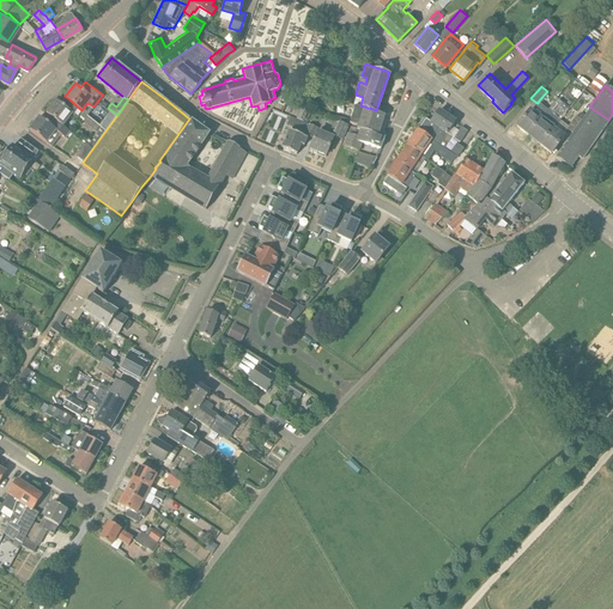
[(52,115),(64,123),(73,113),(80,119),(95,129),(99,123),(85,113),(82,110),(70,99),(65,104),(56,98),(46,110),(52,115)]
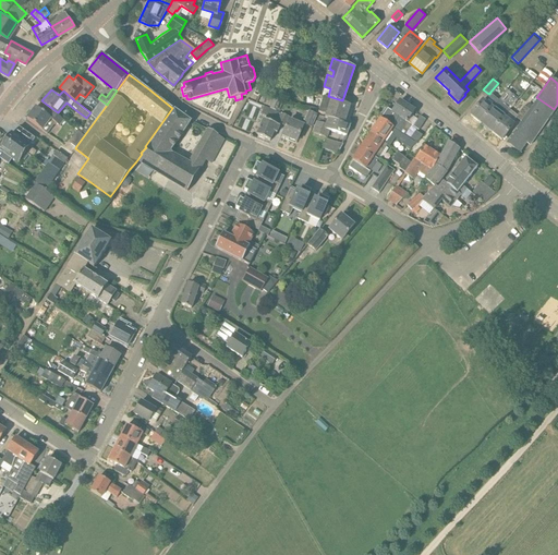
[(481,121),(482,119),(493,105),(498,97),(490,92),(489,94),(487,93),(484,97),(483,97),(470,112),(481,121)]
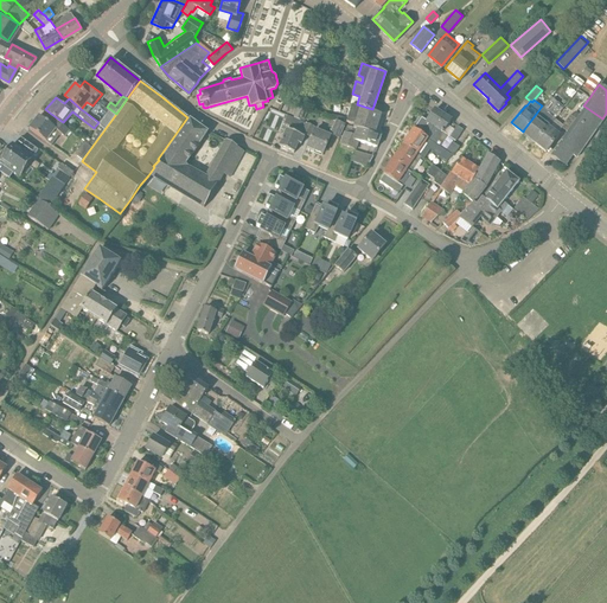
[(536,139),(554,116),(563,104),(557,101),(548,111),(542,106),(536,114),(524,129),(536,139)]
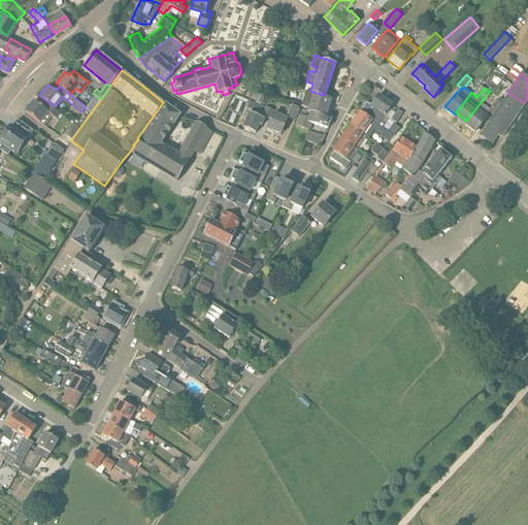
[(306,108),(325,115),(331,97),(324,95),(310,91),(306,89),(301,104),(307,106),(306,108)]
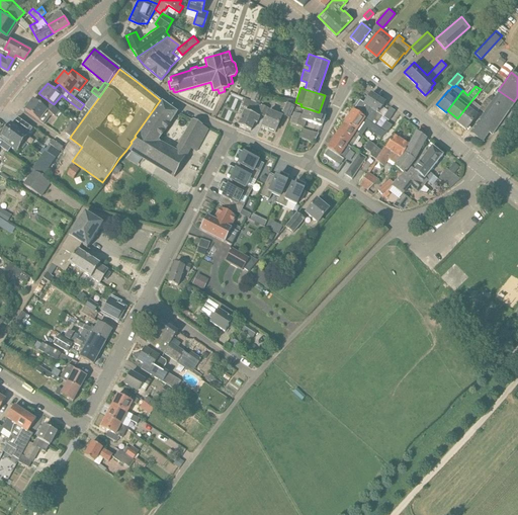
[(254,88),(250,98),(256,100),(260,91),(254,88)]
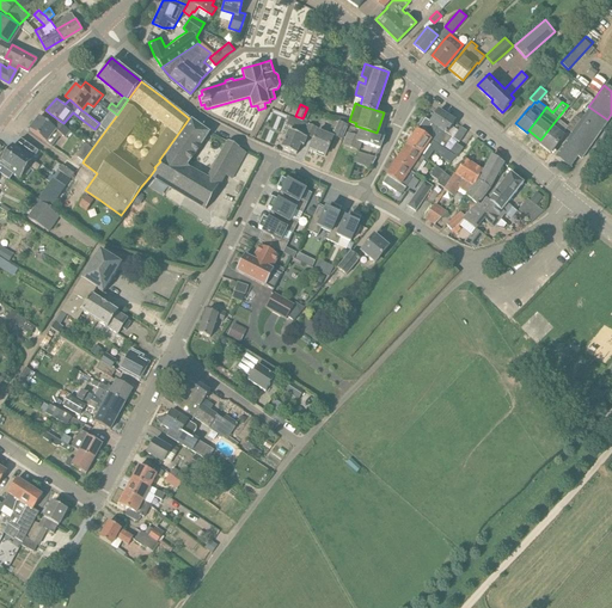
[(588,106),(581,117),(574,128),(592,141),(601,128),(607,120),(588,106)]
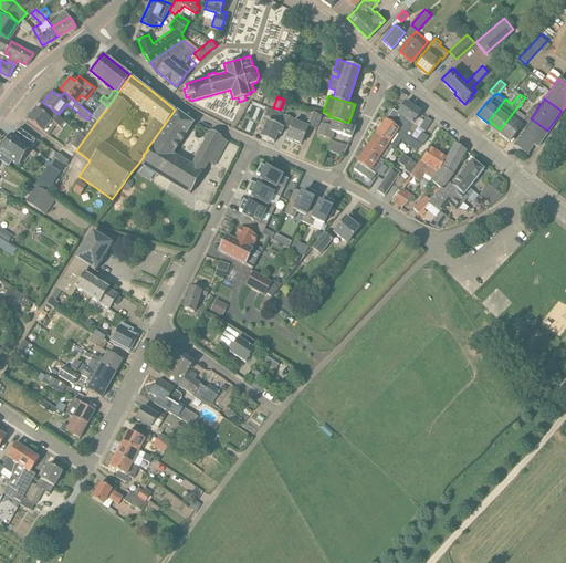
[(398,111),(412,121),(413,120),(420,110),(405,100),(398,111)]
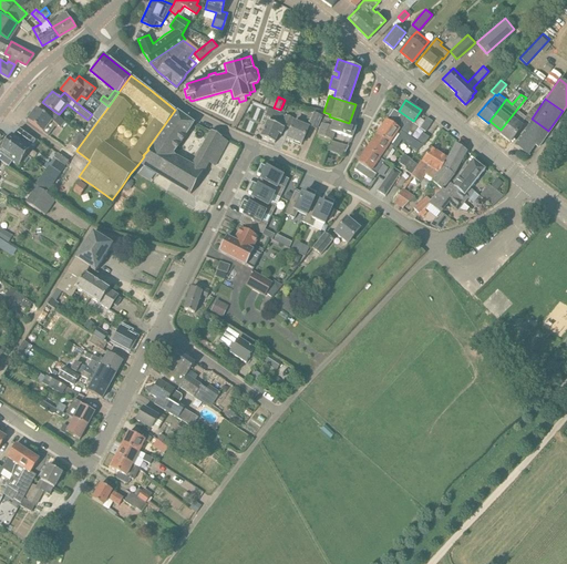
[(307,109),(313,111),(320,113),(321,109),(316,106),(315,106),(309,104),(307,109)]
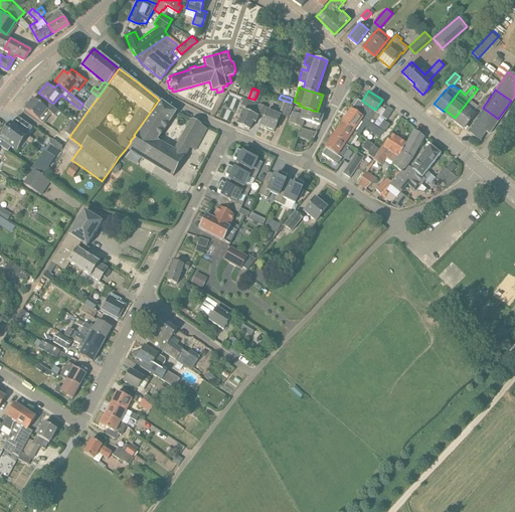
[(476,106),(482,110),(483,108),(489,99),(484,95),(477,104),(476,106)]
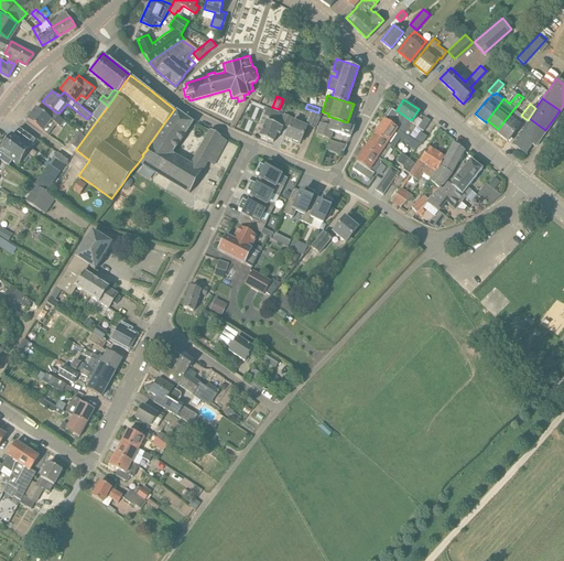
[(58,114),(47,106),(44,111),(36,105),(26,117),(47,132),(56,121),(61,125),(65,119),(58,114)]
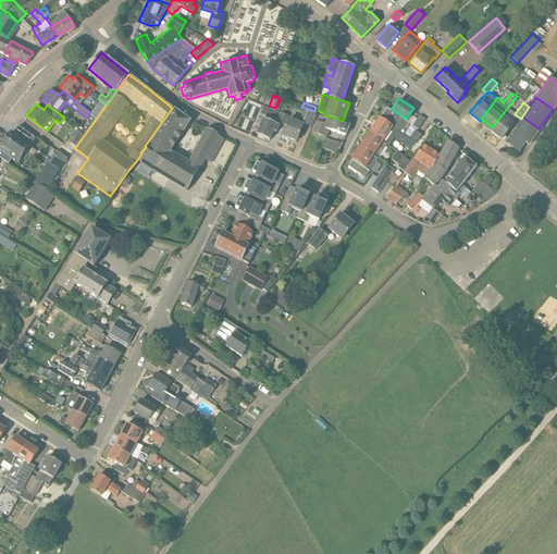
[(275,108),(269,106),(263,103),(260,111),(267,113),(264,118),(263,117),(256,133),(269,138),(273,128),(275,130),(280,121),(284,123),(288,113),(275,108)]
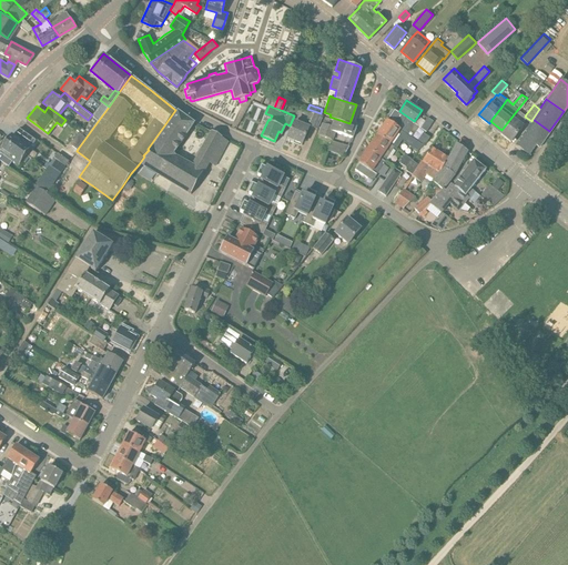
[(413,135),(419,125),(414,121),(399,111),(394,108),(387,119),(413,135)]
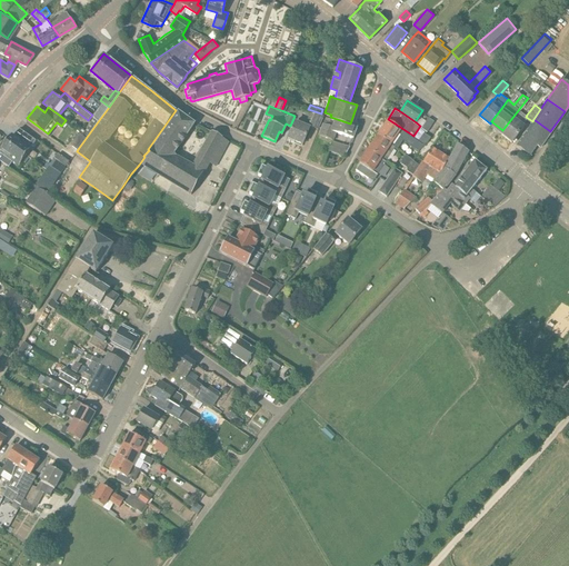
[(519,109),(502,130),(501,132),(511,140),(525,123),(521,121),(526,117),(527,115),(519,109)]
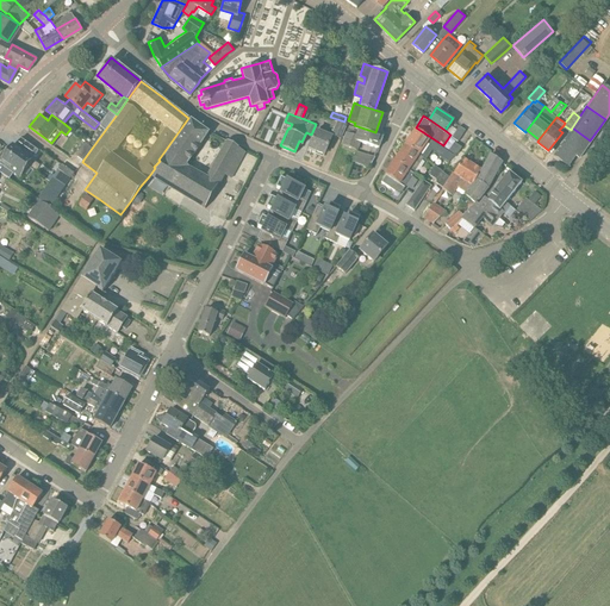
[(151,174),(149,176),(201,208),(218,183),(224,173),(237,148),(238,145),(228,138),(206,176),(186,166),(186,162),(207,130),(191,118),(165,155),(153,174),(151,174)]
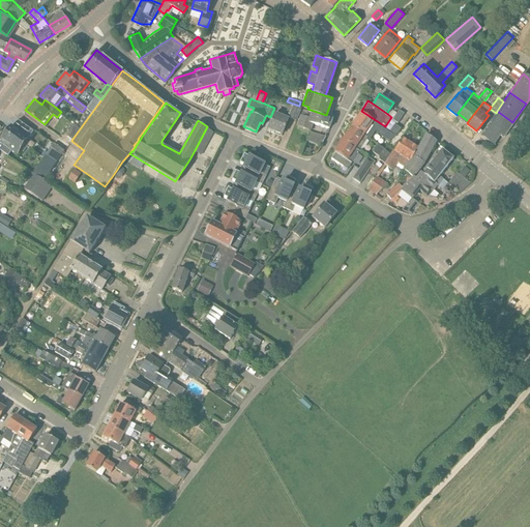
[(289,115),(296,118),(301,107),(299,106),(293,104),(289,115)]
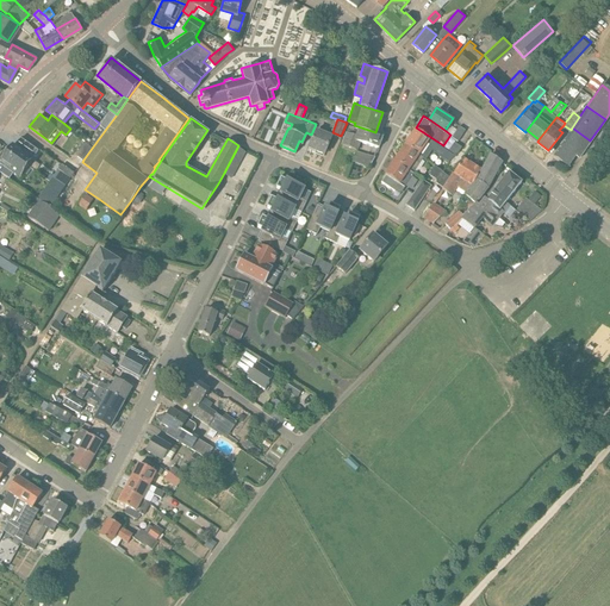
[(458,139),(465,127),(459,123),(450,135),(458,139)]
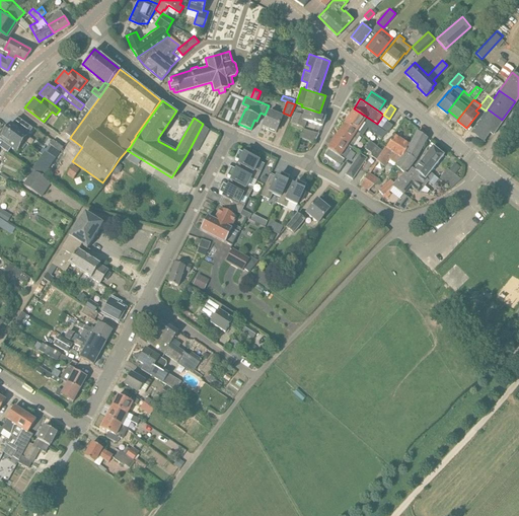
[(325,115),(319,113),(301,106),(298,105),(293,122),(304,126),(306,119),(322,124),(325,115)]
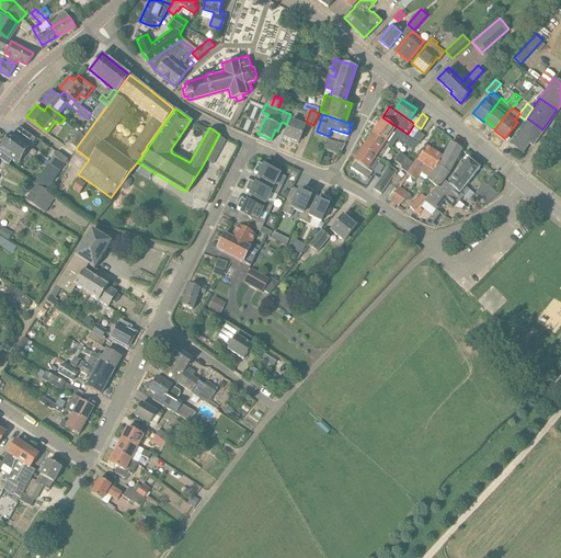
[(93,115),(81,132),(86,135),(98,118),(93,115)]
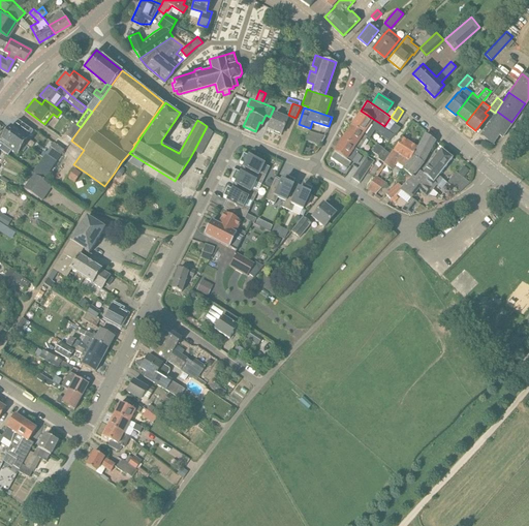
[(389,129),(384,126),(361,111),(351,124),(367,135),(374,125),(377,127),(376,129),(385,135),(389,130),(389,129)]
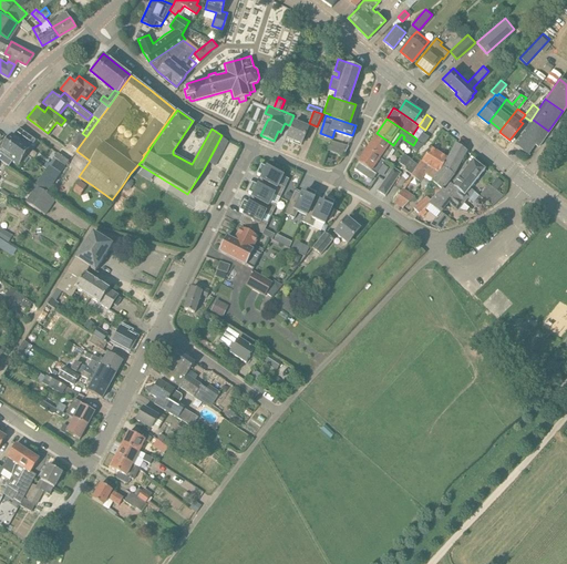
[(539,143),(548,131),(532,119),(531,121),(514,144),(527,153),(536,141),(539,143)]
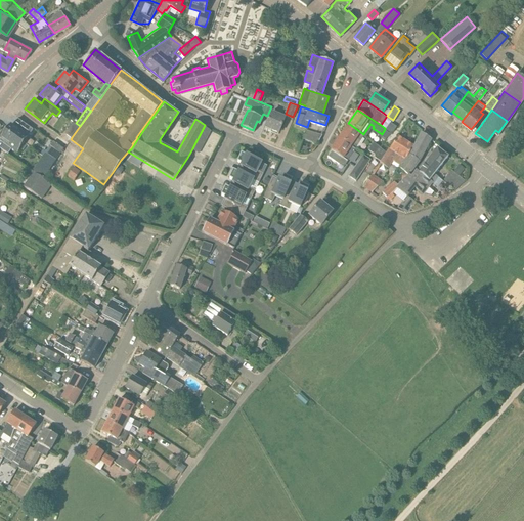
[(285,116),(271,111),(265,126),(278,131),(285,116)]
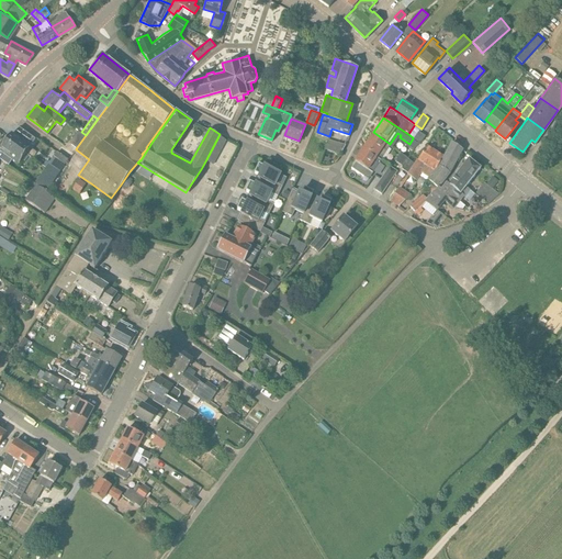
[(81,132),(78,130),(69,141),(70,142),(77,147),(86,135),(81,132)]
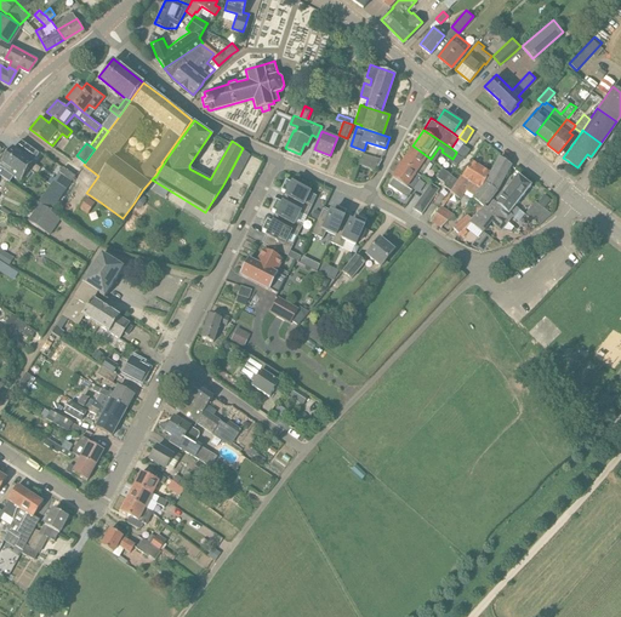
[(466,155),(471,148),(462,143),(456,152),(456,153),(461,155),(466,155)]
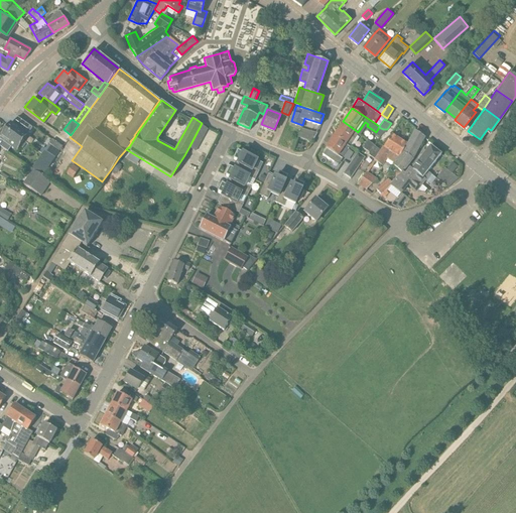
[(22,146),(25,142),(26,140),(23,138),(28,132),(10,120),(5,129),(2,134),(0,135),(0,144),(4,147),(10,151),(13,147),(16,149),(20,144),(22,146)]
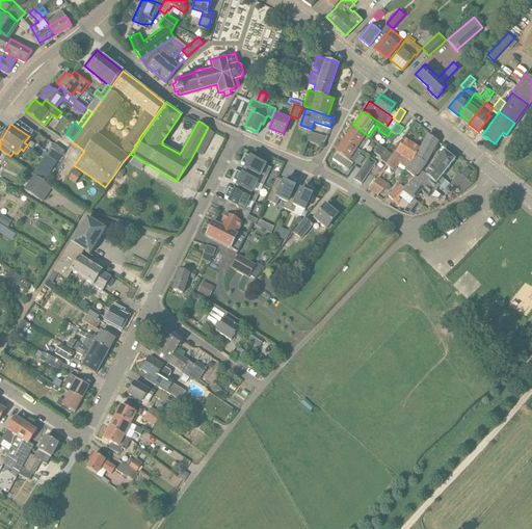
[(344,137),(361,149),(369,136),(353,125),(344,137)]
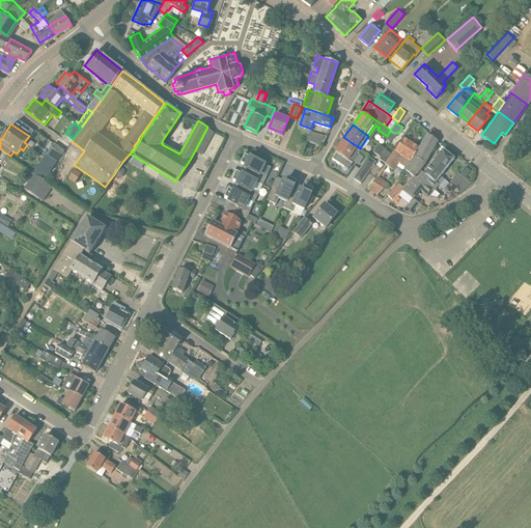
[(403,167),(414,175),(425,162),(430,151),(437,140),(426,133),(419,147),(415,153),(404,165),(403,167)]
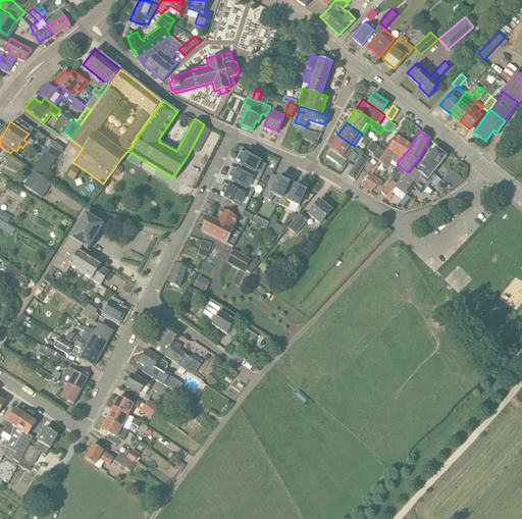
[(312,139),(317,141),(321,134),(315,132),(312,139)]
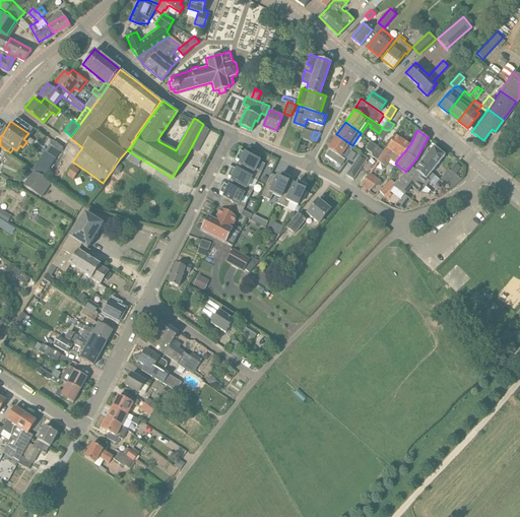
[(352,145),(336,134),(328,147),(329,147),(325,153),(336,160),(339,156),(343,159),(352,145)]
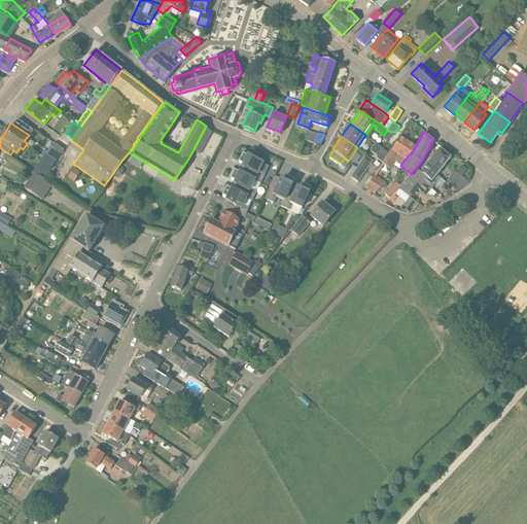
[(388,150),(386,154),(401,164),(412,151),(416,145),(399,136),(392,147),(391,146),(388,150)]
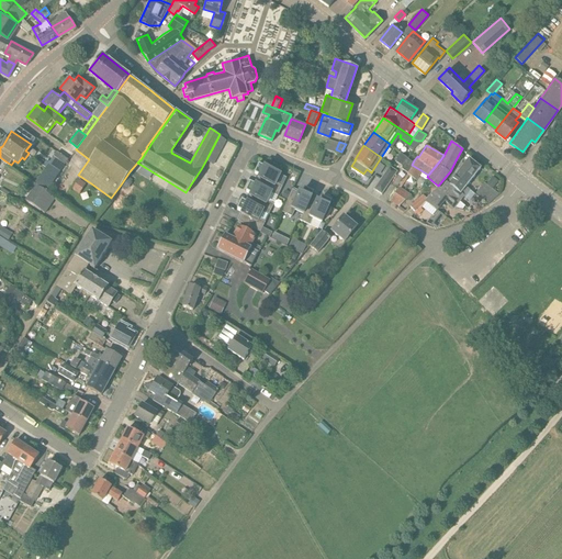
[(68,157),(57,149),(54,155),(65,161),(68,157)]
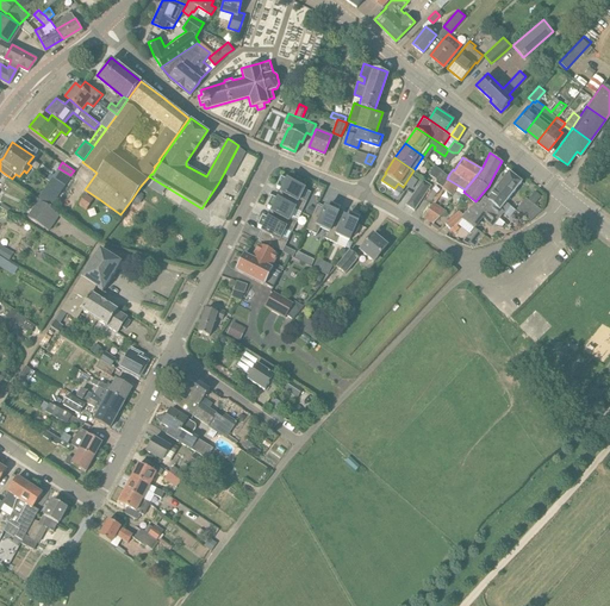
[(70,175),(58,168),(53,175),(64,183),(70,175)]
